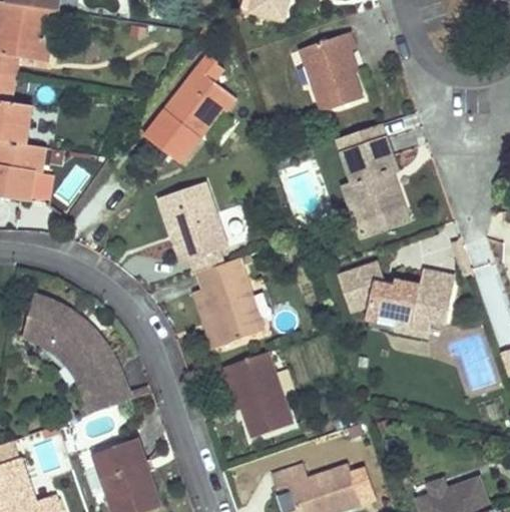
[(6,0),(6,2),(48,8),(57,9),(58,0),(6,0)]
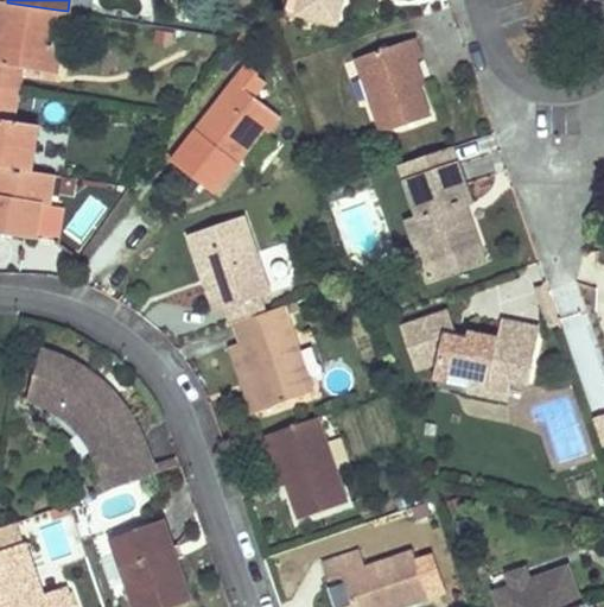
[(296,11),(298,0),(285,0),(284,8),(296,11)]
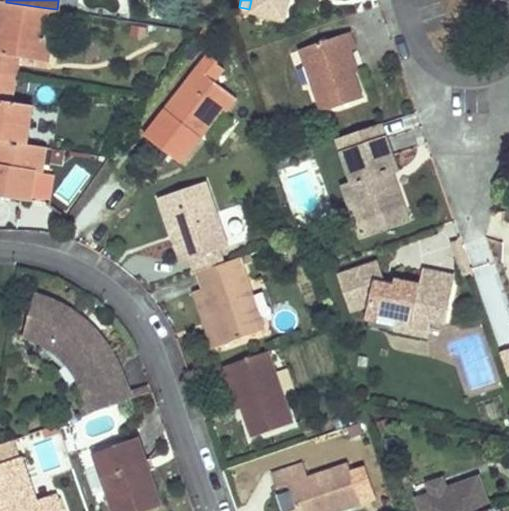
[(251,0),(249,9),(281,18),(285,0),(251,0)]
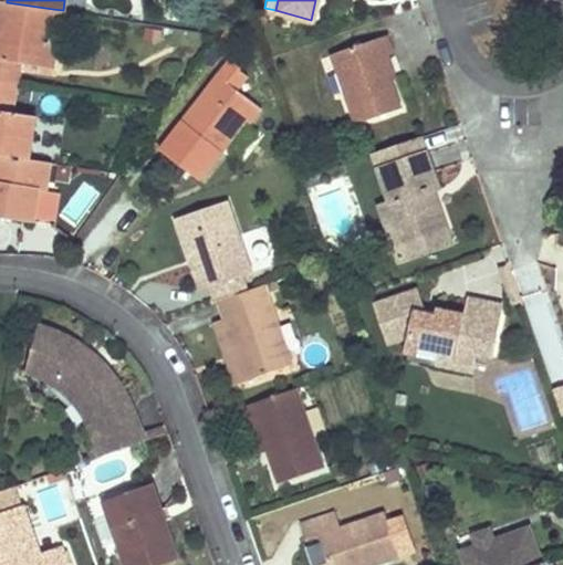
[(48,41),(53,9),(7,2),(0,1),(0,59),(21,62),(53,67),(56,42),(48,41)]
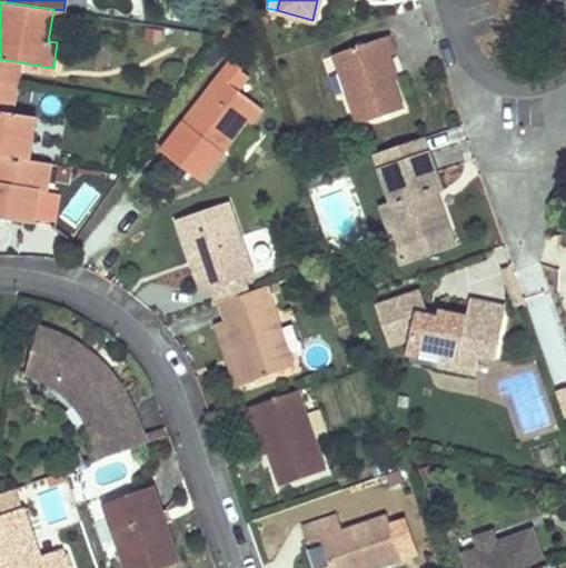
[(57,42),(63,10),(53,9),(48,41),(57,42)]
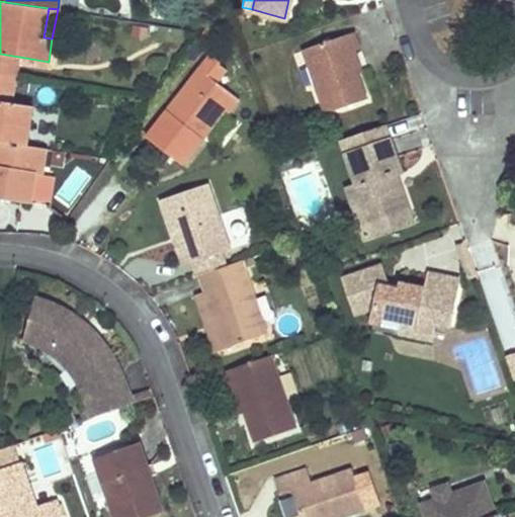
[(204,42),(216,28),(206,21),(196,37),(204,42)]
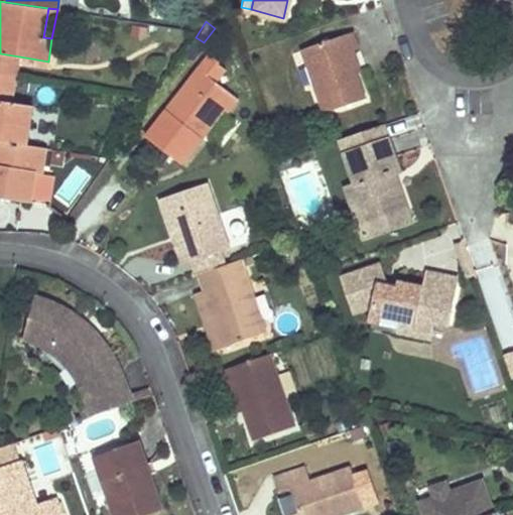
[(354,72),(347,51),(351,50),(357,48),(351,31),(298,48),(319,113),(363,98),(354,72)]
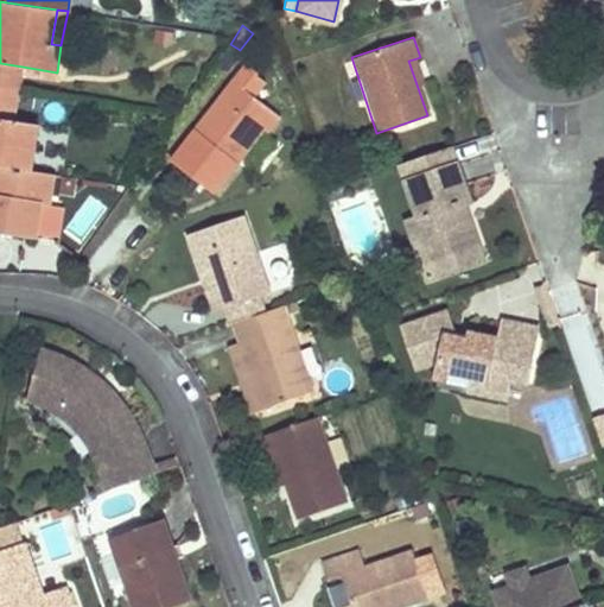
[(421,83),(413,59),(408,61),(417,84),(421,83)]
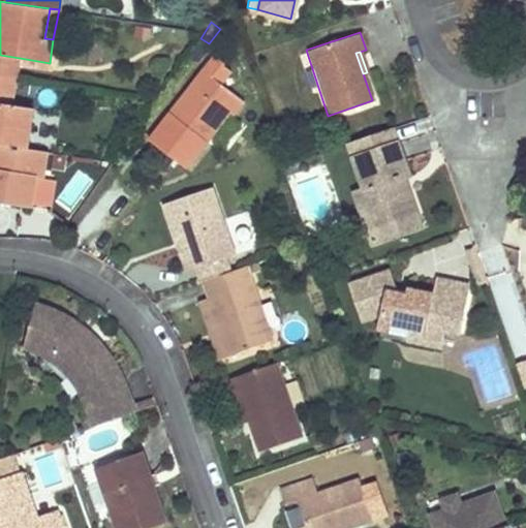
[(20,58),(0,55),(0,62),(18,65),(19,66),(20,58)]
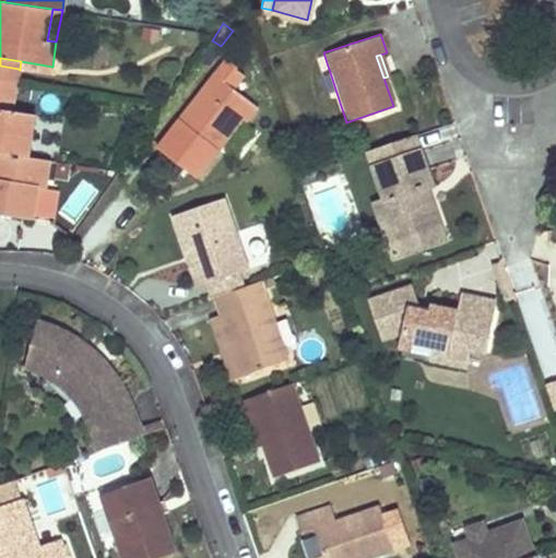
[(220,75),(229,61),(225,59),(215,71),(220,75)]
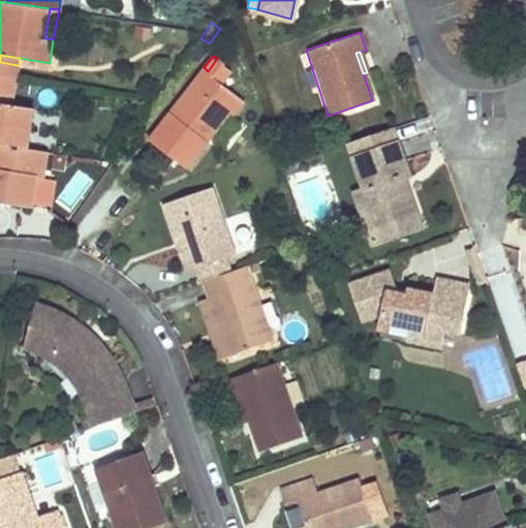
[(185,167),(228,113),(231,115),(242,100),(221,85),(231,70),(217,58),(208,71),(204,67),(191,83),(196,88),(175,115),(169,112),(149,138),(185,167)]
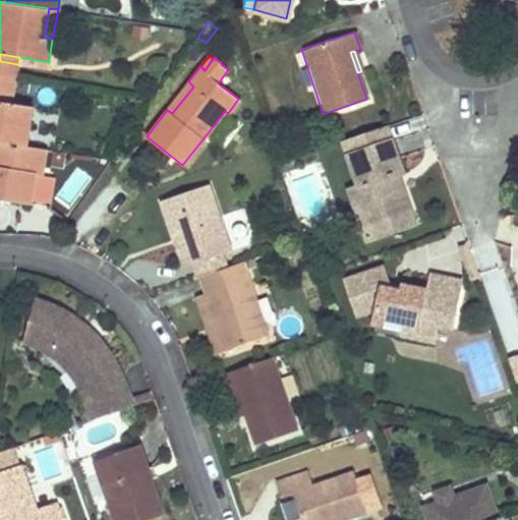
[(0,77),(15,79),(18,65),(17,64),(0,61),(0,77)]
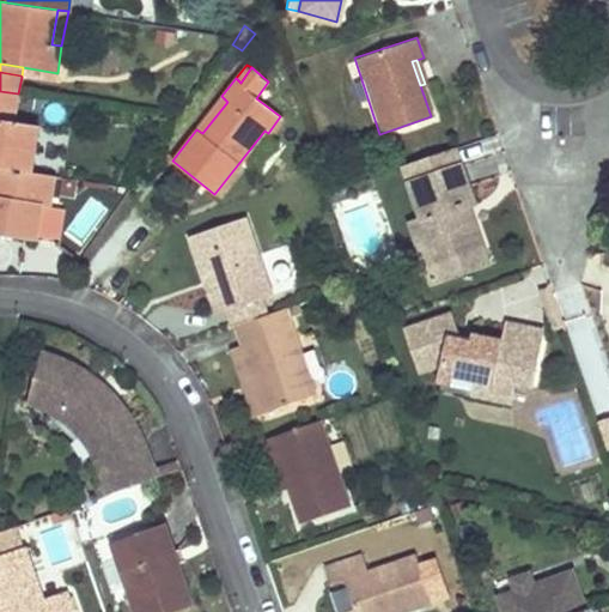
[(0,109),(14,111),(18,94),(0,91),(0,109)]
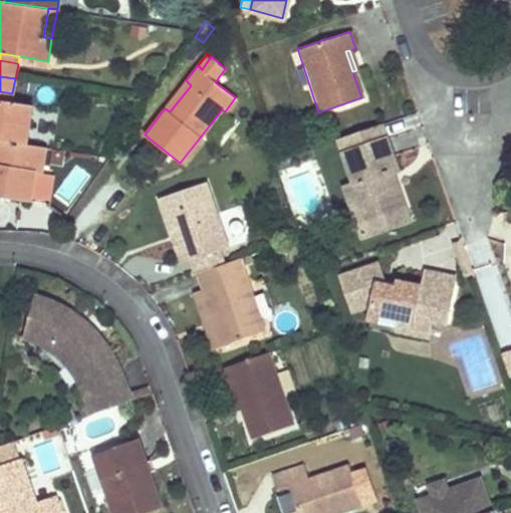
[(31,92),(32,81),(17,79),(16,89),(31,92)]
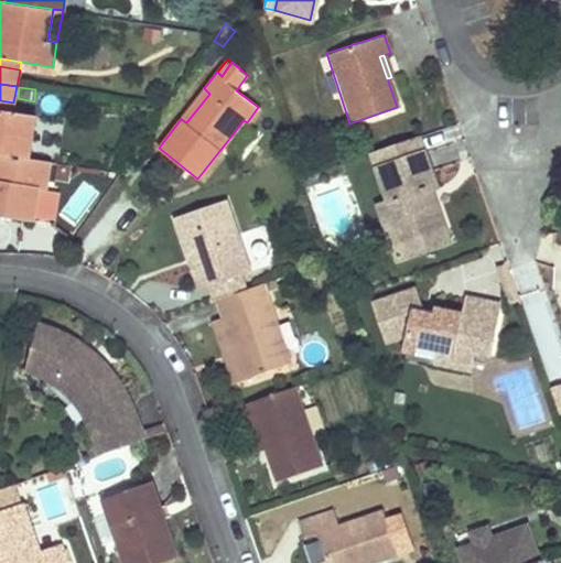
[(186,122),(209,94),(204,88),(181,119),(186,122)]
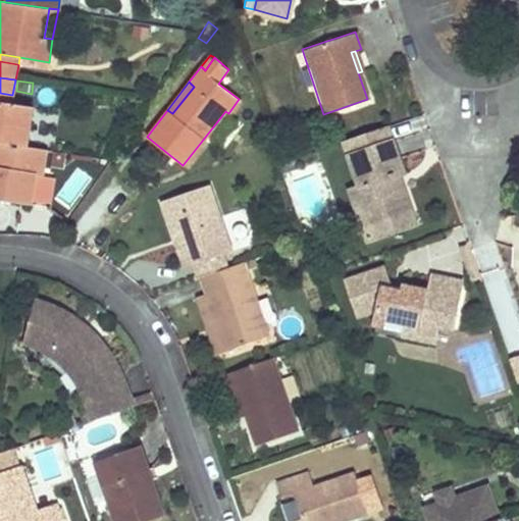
[(0,102),(11,104),(12,95),(0,93),(0,102)]
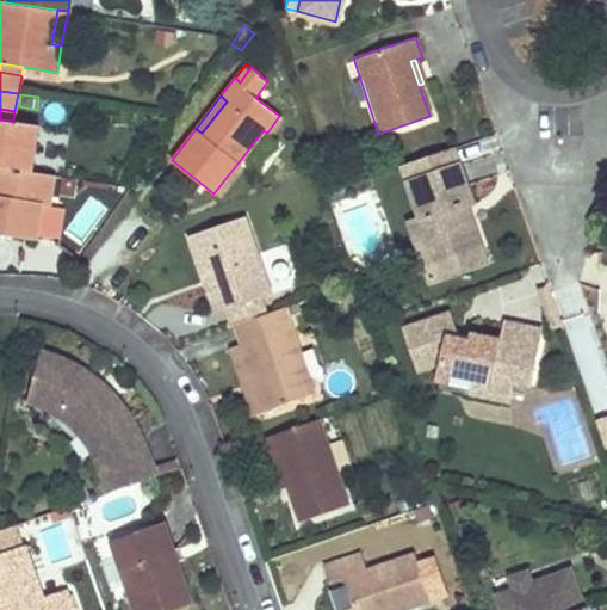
[(0,166),(30,171),(37,125),(13,122),(0,119),(0,166)]
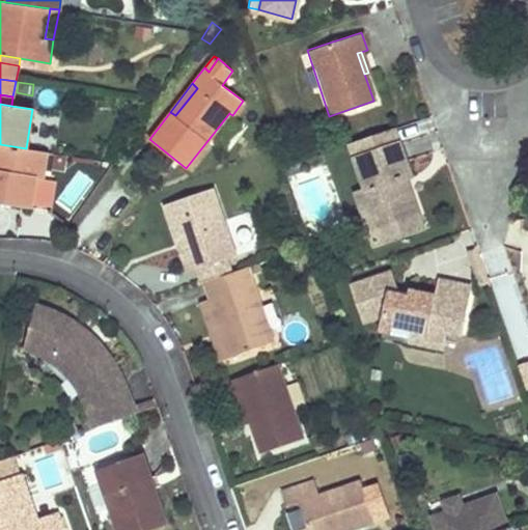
[(409,176),(397,143),(353,158),(363,189),(353,193),(365,230),(414,215),(406,187),(398,189),(396,180),(403,177),(409,176)]
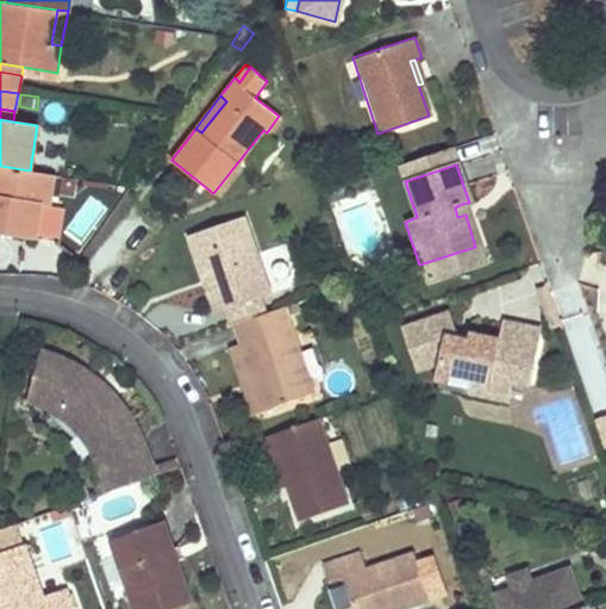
[(0,234),(35,240),(41,204),(50,205),(54,174),(30,171),(0,166),(0,234)]
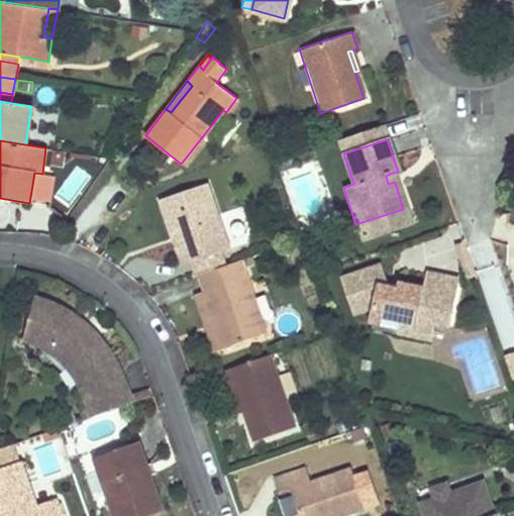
[(395,182),(392,173),(386,176),(388,184),(395,182)]
